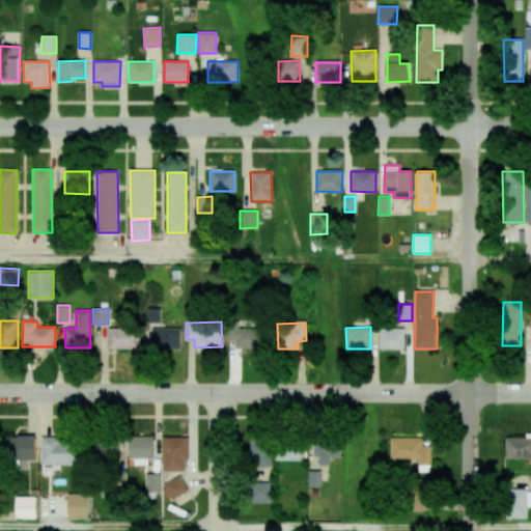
[(109,348),(141,348),(141,328),(108,328),(109,348)]
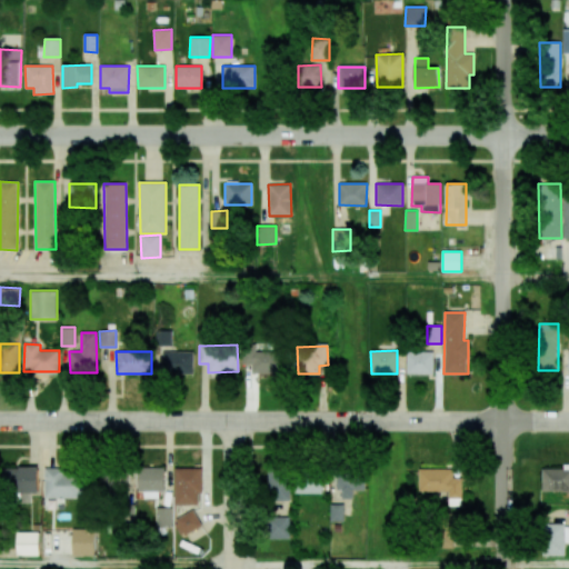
[(193,351),(162,352),(163,375),(193,373),(193,351)]
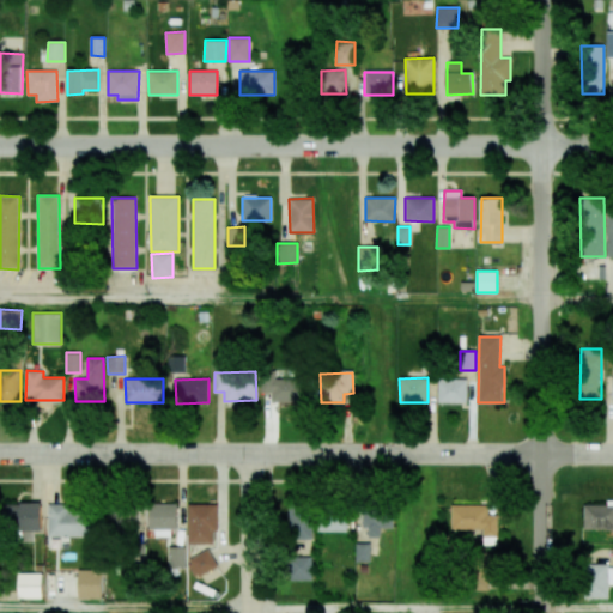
[(262,393),(271,393),(271,404),(301,402),(299,378),(262,380),(262,393)]
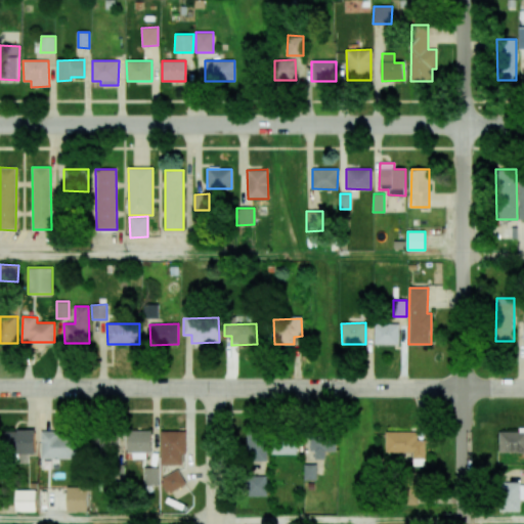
[(399,345),(399,323),(375,323),(375,344),(399,345)]
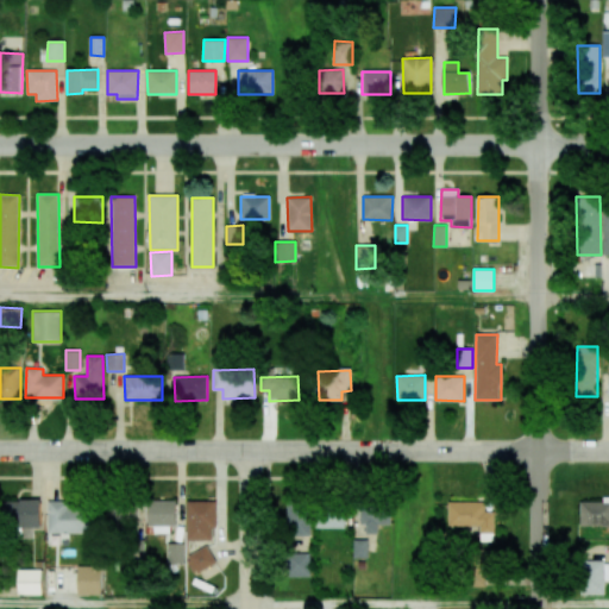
[(608,497),(603,497),(603,501),(579,502),(579,527),(608,526),(608,497)]
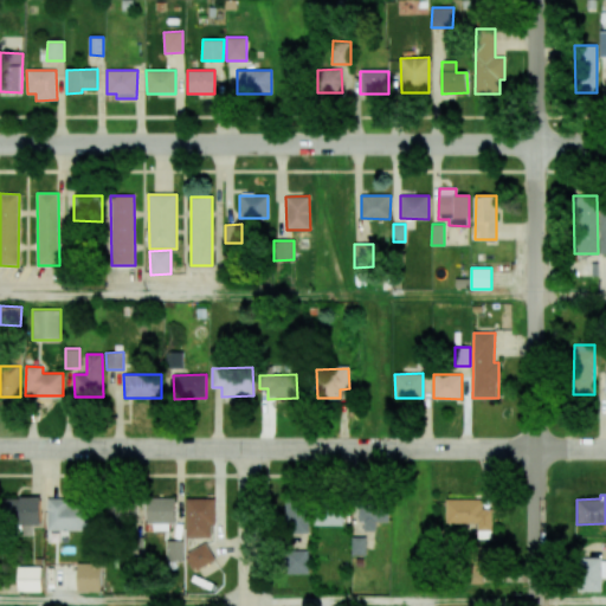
[(40,498),(6,497),(5,524),(27,524),(27,534),(32,534),(32,526),(40,526),(40,498)]
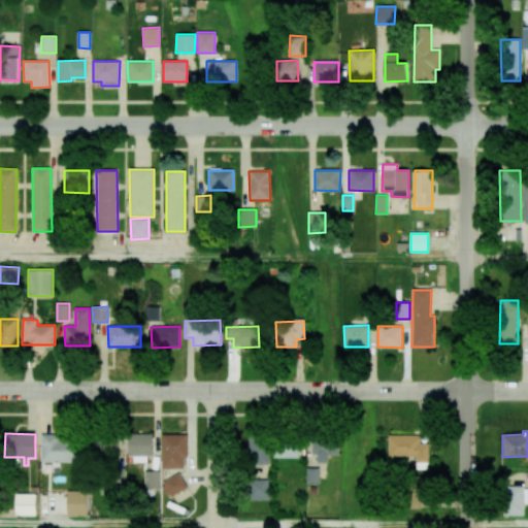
[(41,434),(41,462),(79,462),(79,434),(41,434)]
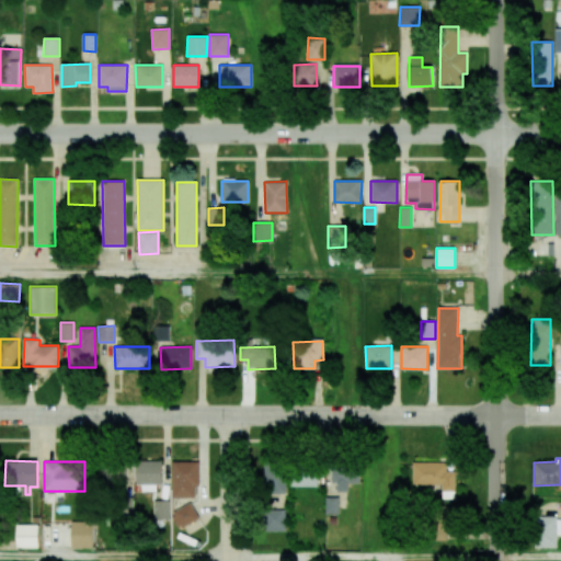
[(160,461),(137,461),(137,492),(161,491),(160,461)]
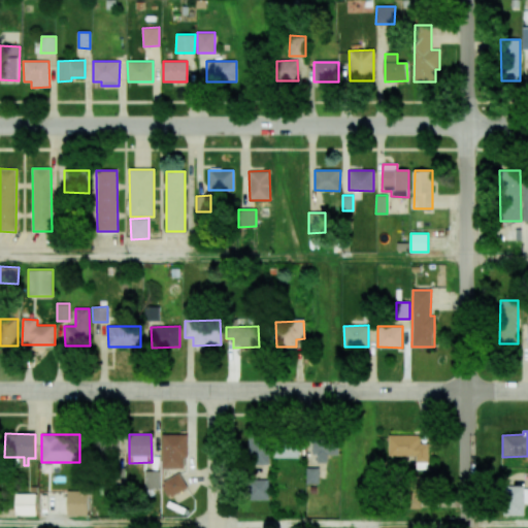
[(186,434),(162,434),(162,468),(187,468),(186,434)]
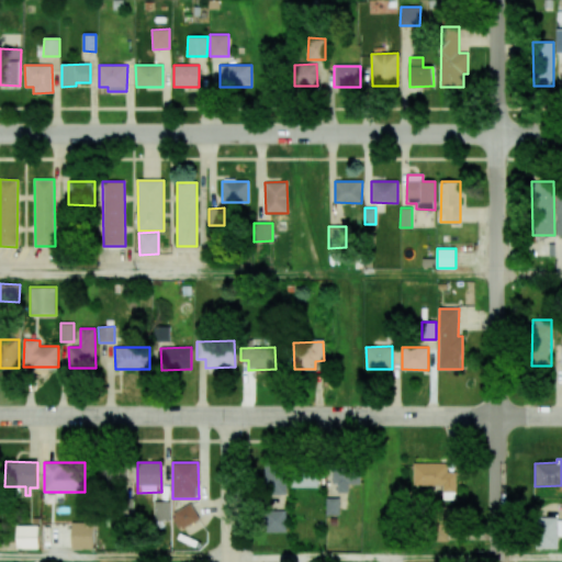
[(413,485),(442,485),(442,499),(456,499),(456,472),(447,471),(447,463),(414,463),(413,485)]
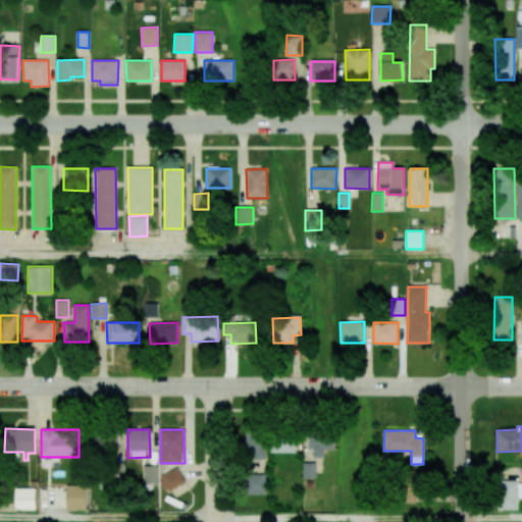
[(246,459),(265,460),(266,431),(247,431),(246,459)]
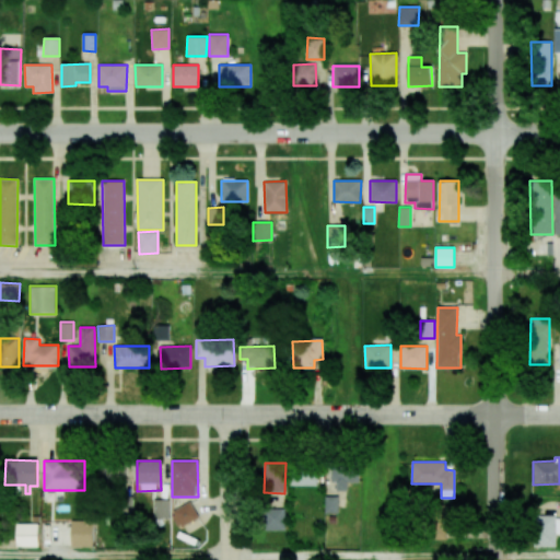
[(124,464),(97,465),(97,482),(125,481),(124,464)]
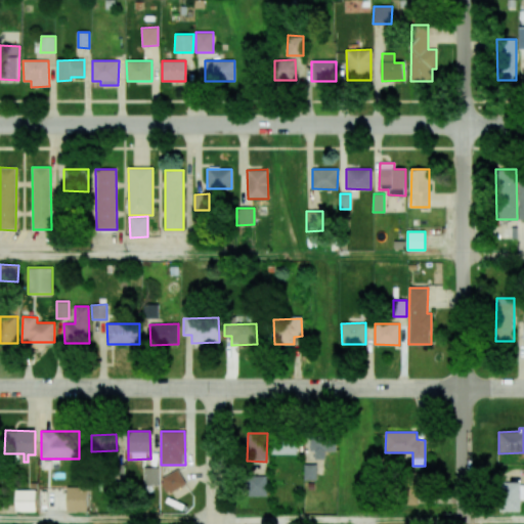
[(314,459),(325,459),(325,451),(336,451),(336,436),(309,436),(309,451),(314,451),(314,459)]
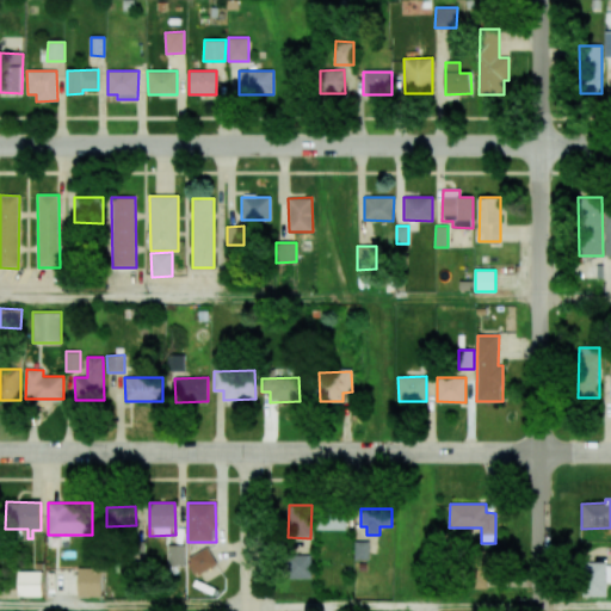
[(345,530),(346,511),(316,510),(316,529),(345,530)]
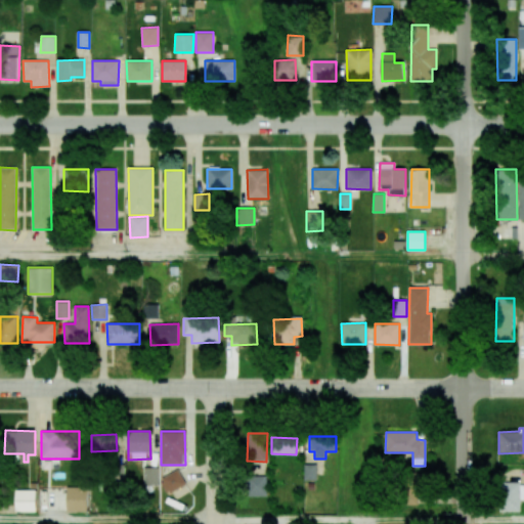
[(315,464),(303,464),(304,480),(316,480),(315,464)]
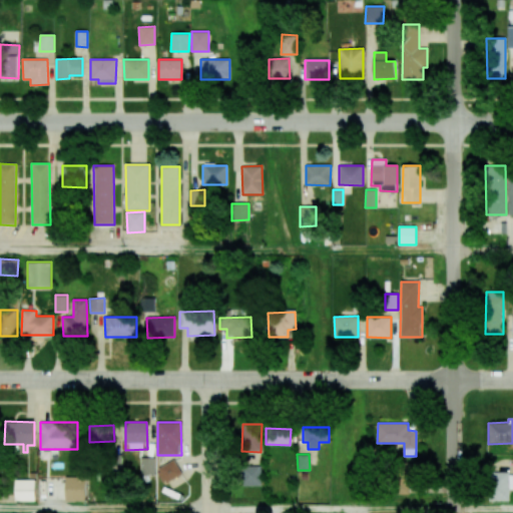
[(155,457),(140,458),(141,475),(155,474),(155,457)]
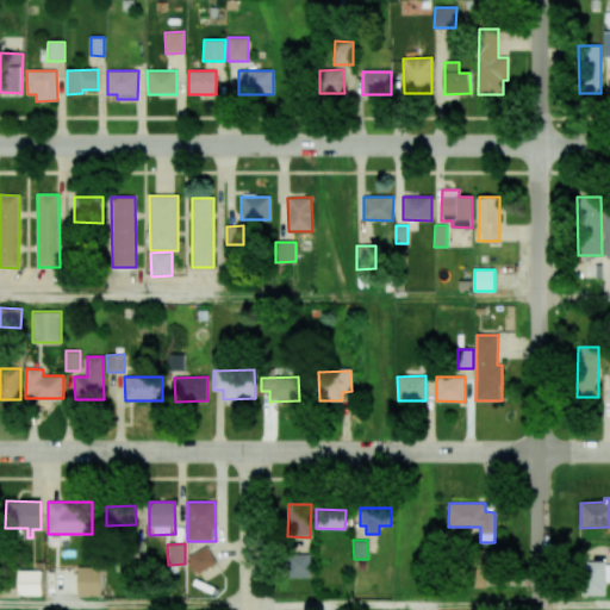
[(194,574),(216,564),(206,546),(185,558),(194,574)]
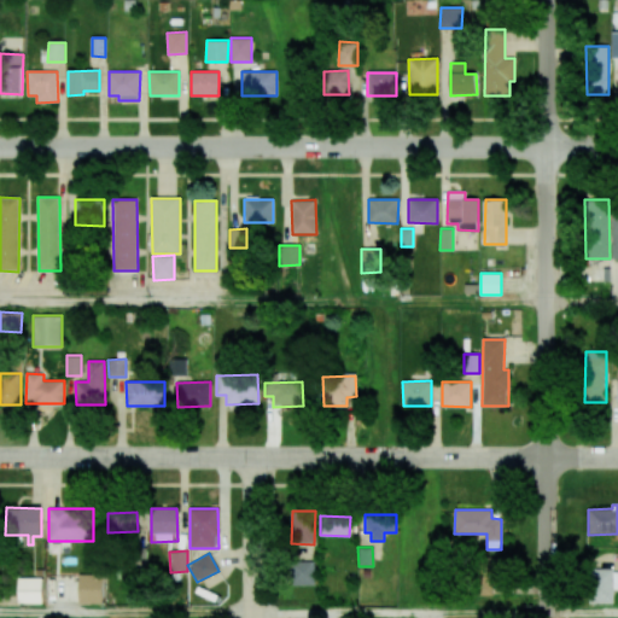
[(315,561),(292,561),(293,586),(315,584),(315,561)]
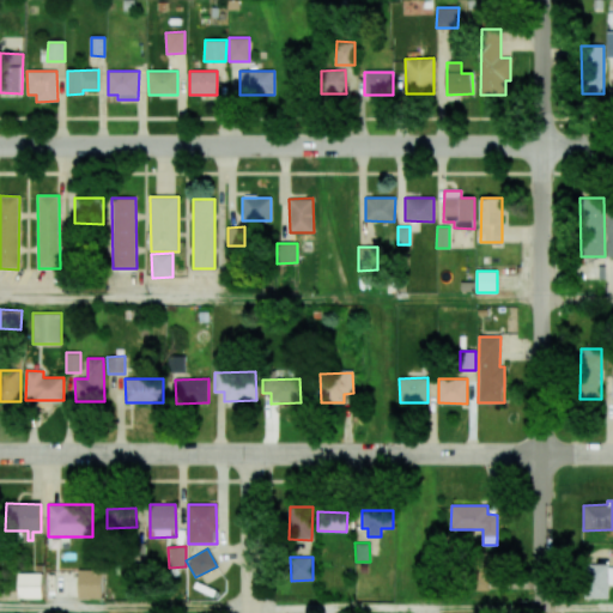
[(608,598),(608,564),(584,565),(586,599),(608,598)]
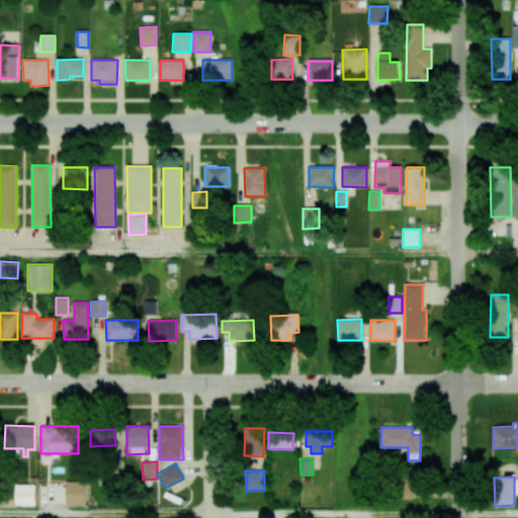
[(88,506),(87,482),(66,482),(66,506),(88,506)]
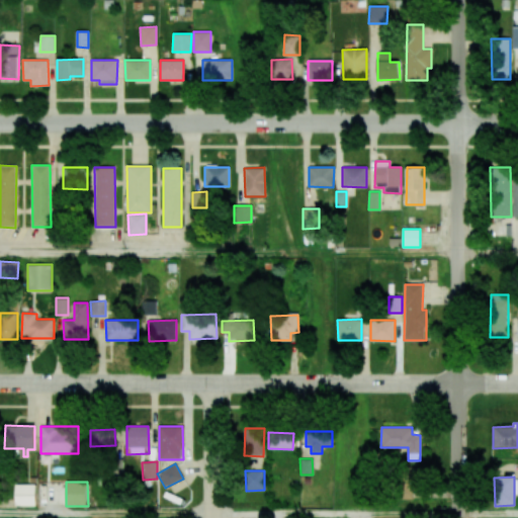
[(35,506),(35,484),(15,484),(15,506),(35,506)]
